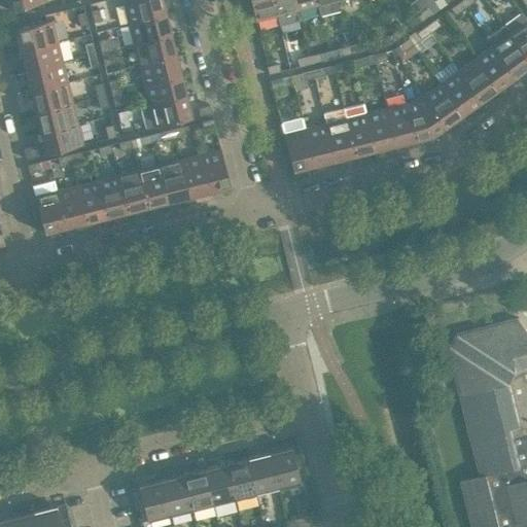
[(46,0),(6,0),(9,10),(47,1),(46,0)]
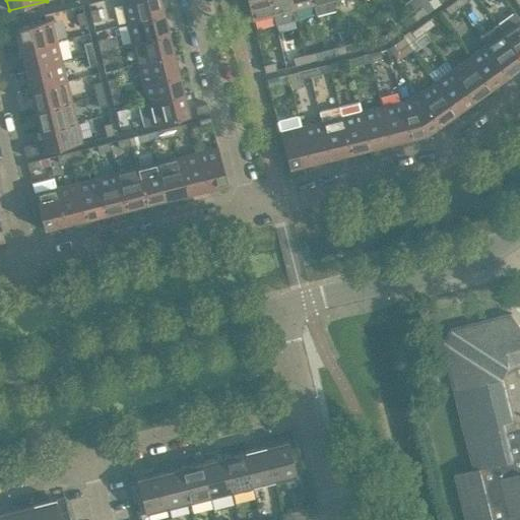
[(129,0),(121,2),(126,23),(164,14),(159,0),(129,0)]
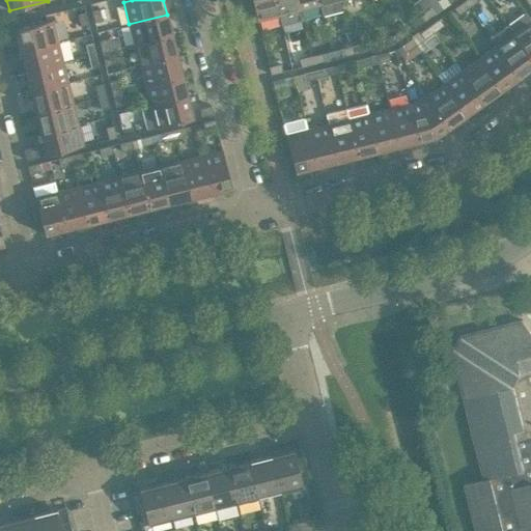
[(274,0),(251,0),(256,21),(278,16),(274,0)]
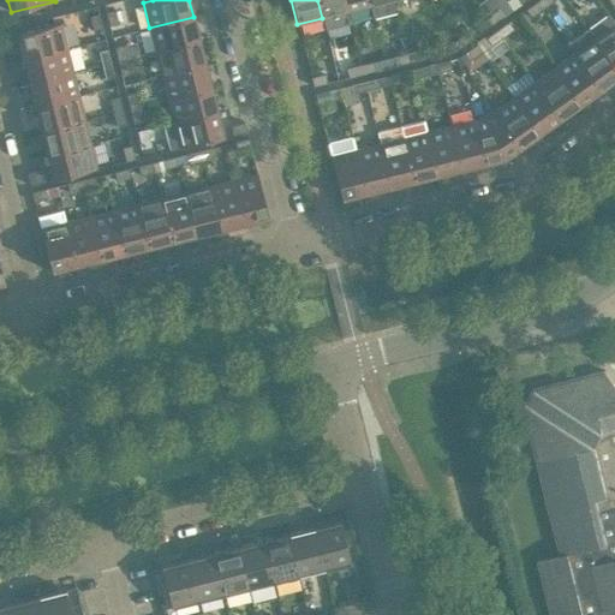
[(342,0),(317,0),(322,18),(326,28),(348,23),(346,12),(342,0)]
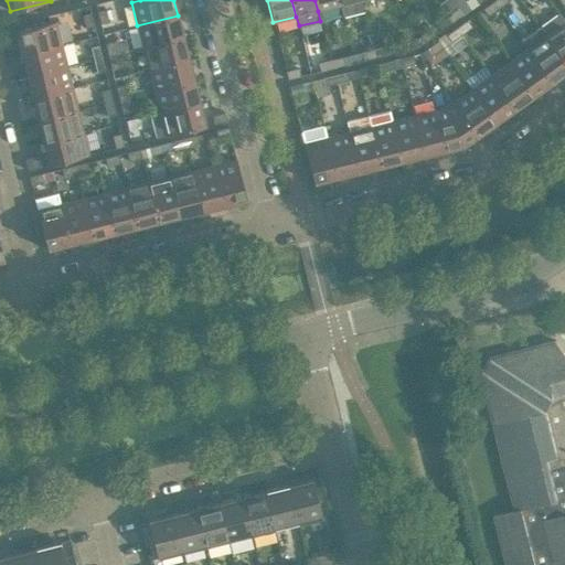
[(338,0),(315,0),(318,11),(340,6),(338,0)]
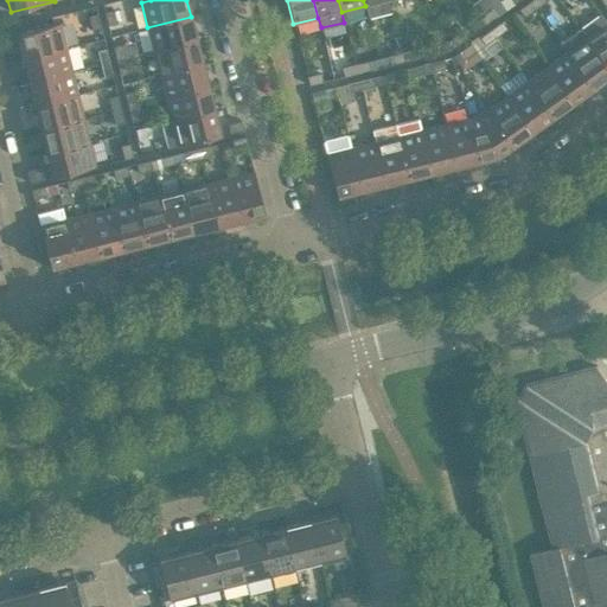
[(363,0),(365,6),(368,17),(391,11),(388,0),(363,0)]
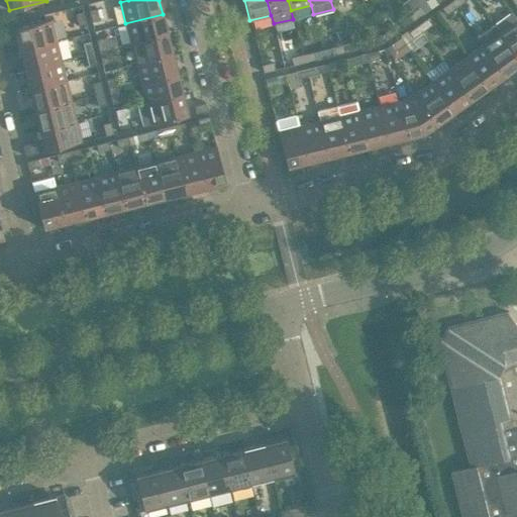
[(451,1),(441,8),(446,14),(456,7),(451,1)]
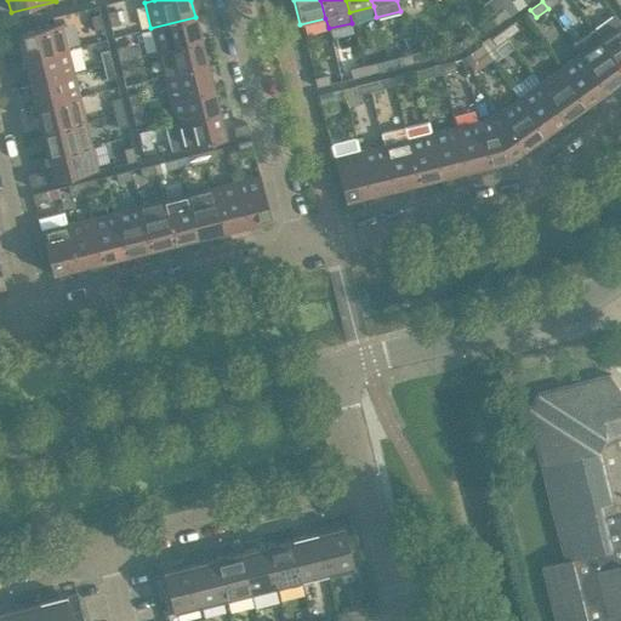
[(501,9),(490,17),(496,24),(507,17),(501,9)]
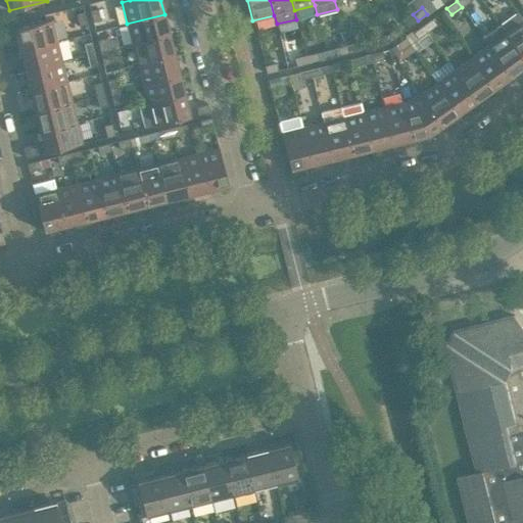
[(97,8),(90,10),(93,22),(100,20),(97,8)]
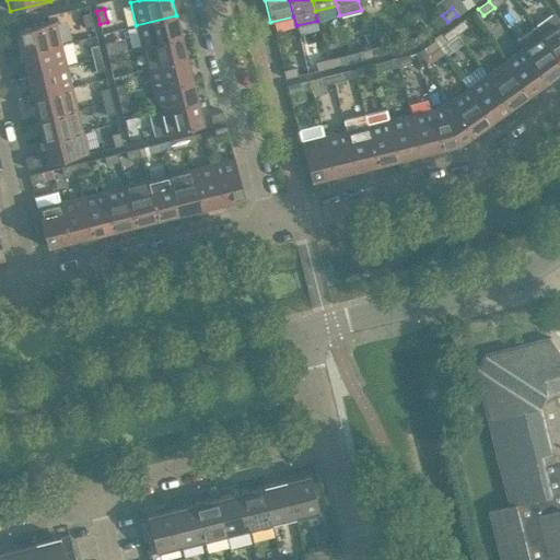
[(90,12),(81,14),(84,27),(93,25),(90,12)]
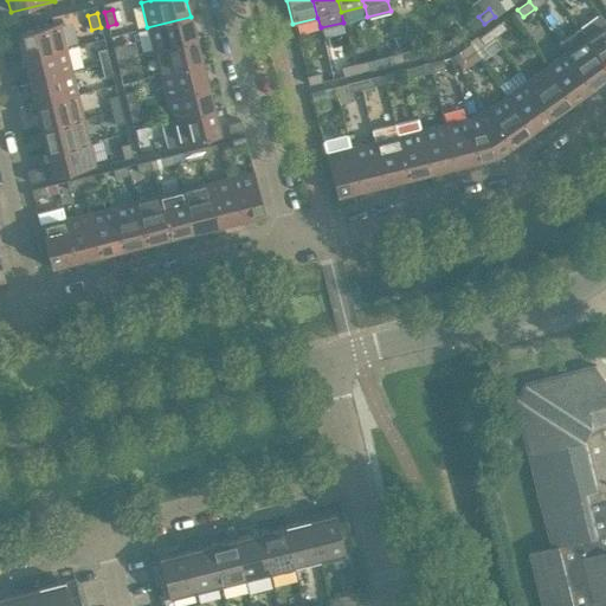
[(599,14),(579,30),(605,68),(605,24),(599,14)]
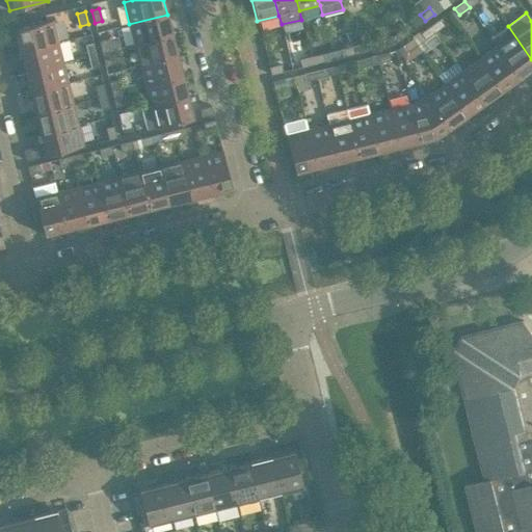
[(167,15),(129,24),(134,45),(173,35),(167,15)]
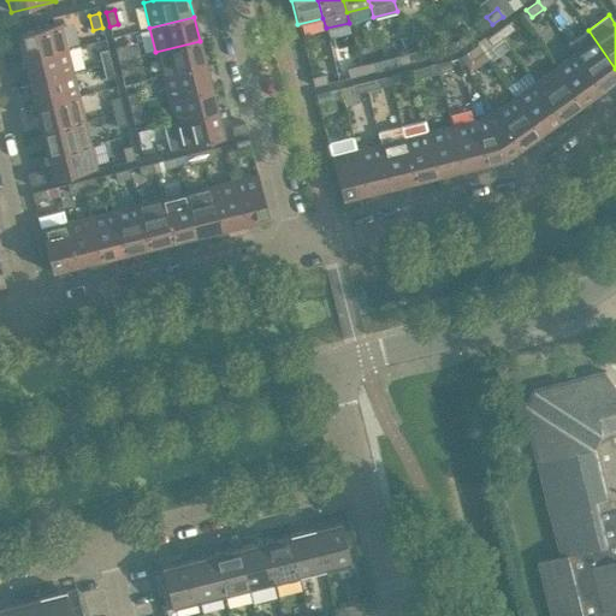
[(486,17),(475,25),(480,33),(492,24),(486,17)]
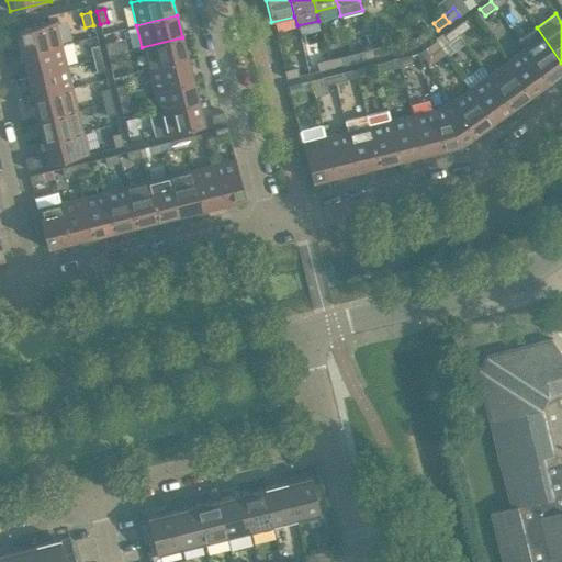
[(464,20),(453,27),(459,34),(470,26),(464,20)]
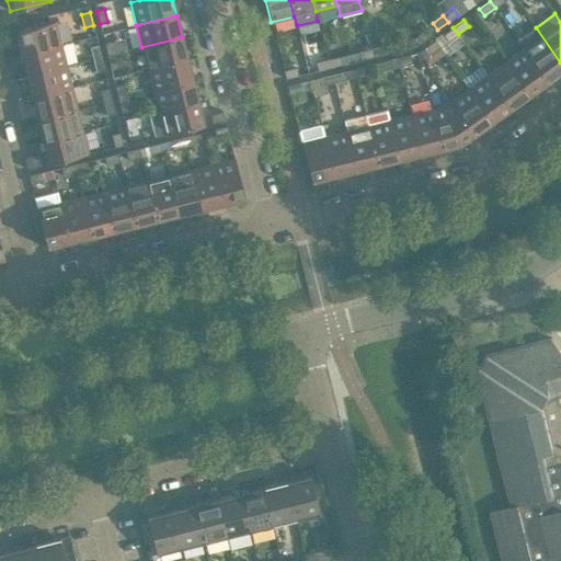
[(15,31),(21,54),(60,44),(55,21),(15,31)]
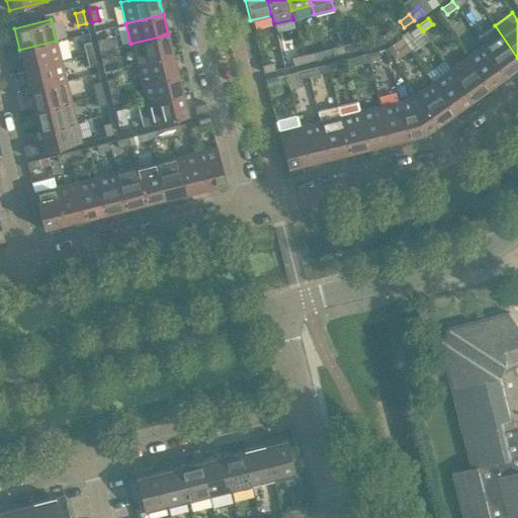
[(418,25),(409,31),(413,38),(423,31),(418,25)]
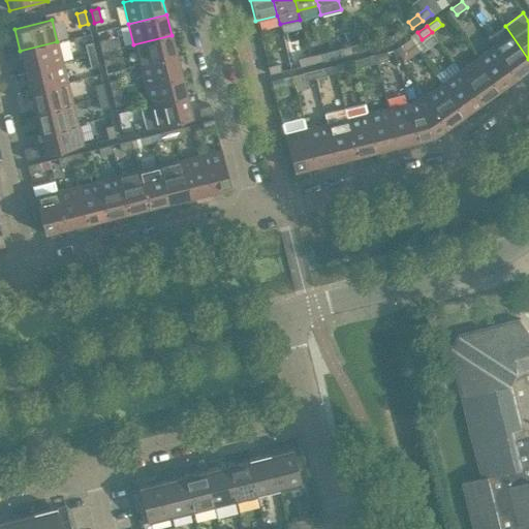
[(528,59),(505,26),(488,37),(494,45),(516,78),(528,67),(528,59)]
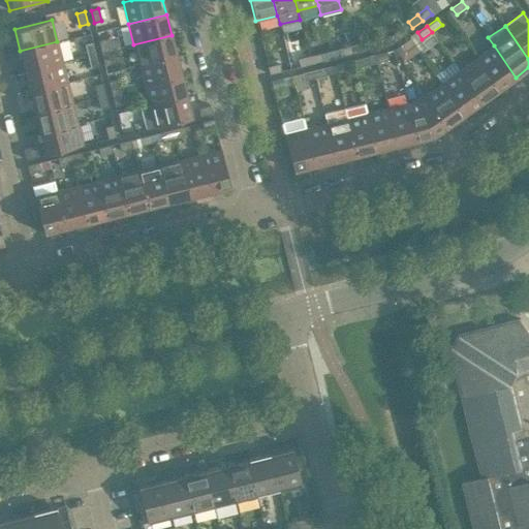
[(172,35),(133,44),(138,65),(177,56),(172,35)]
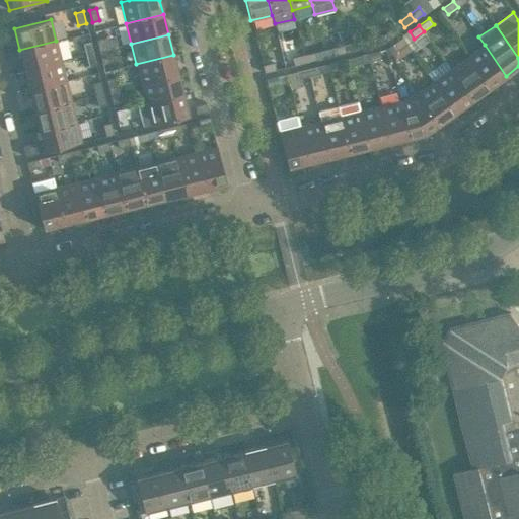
[(411,49),(406,44),(402,36),(387,48),(394,61),(411,49)]
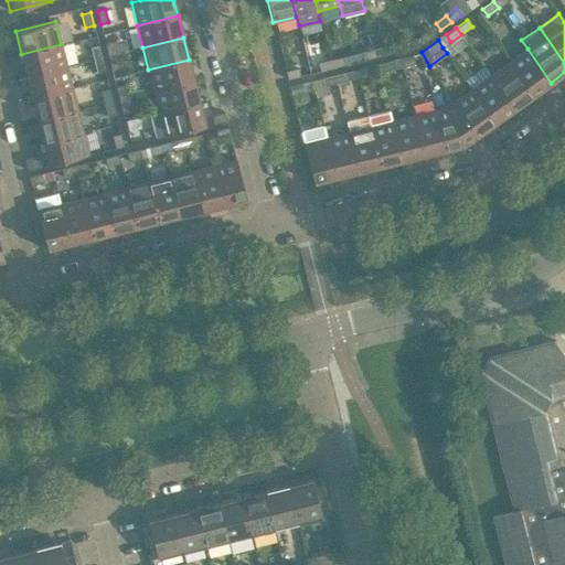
[(114,41),(105,43),(108,55),(116,53),(114,41)]
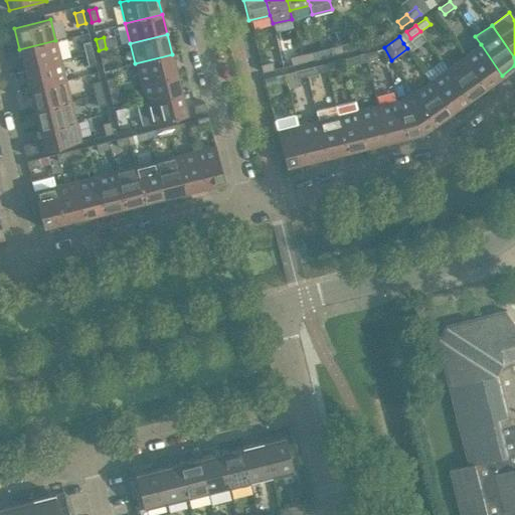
[(55,40),(19,49),(24,69),(60,60),(55,40)]
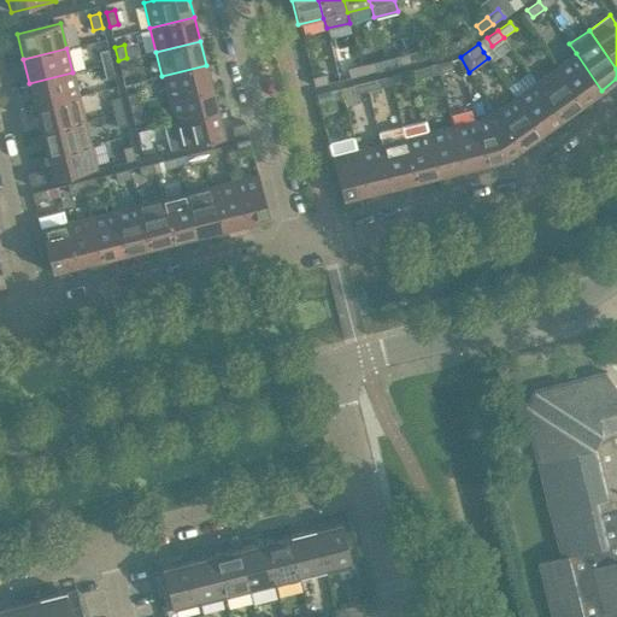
[(98,52),(101,65),(111,63),(107,50),(98,52)]
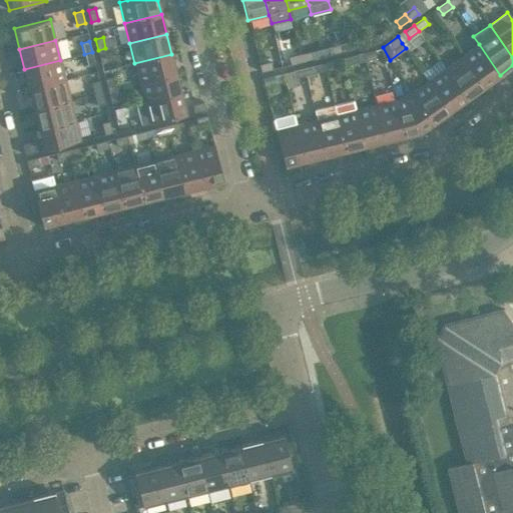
[(351,41),(340,44),(342,52),(353,49),(351,41)]
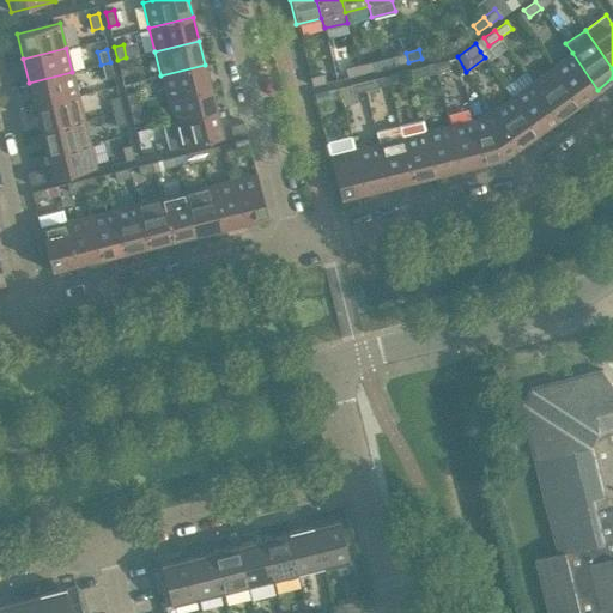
[(392,56),(394,66),(408,62),(406,53),(392,56)]
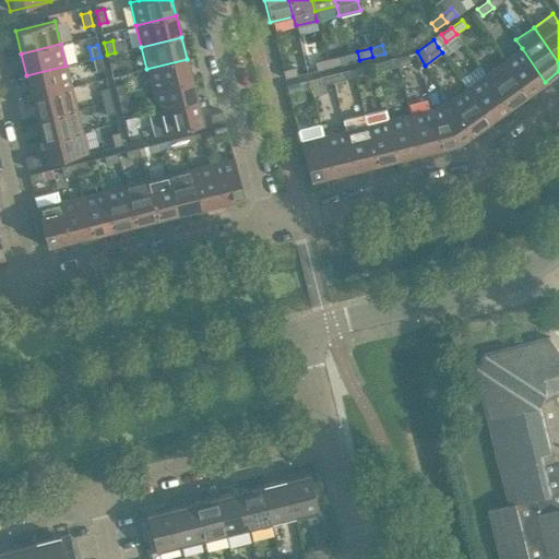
[(522,48),(503,61),(527,95),(536,88),(545,82),(522,48)]
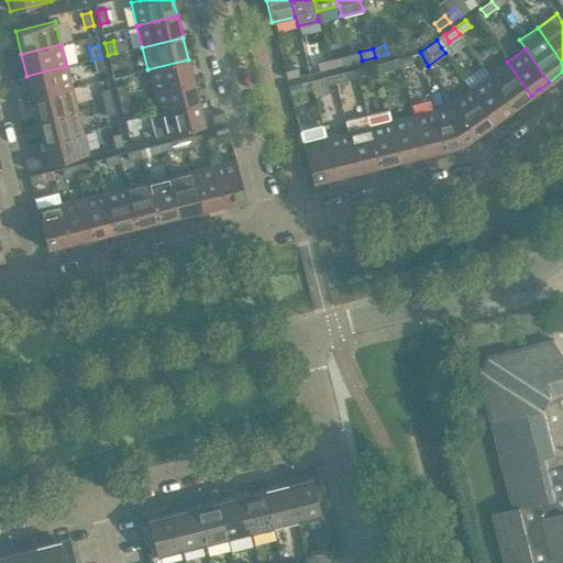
[(116,53),(108,55),(111,68),(119,66),(116,53)]
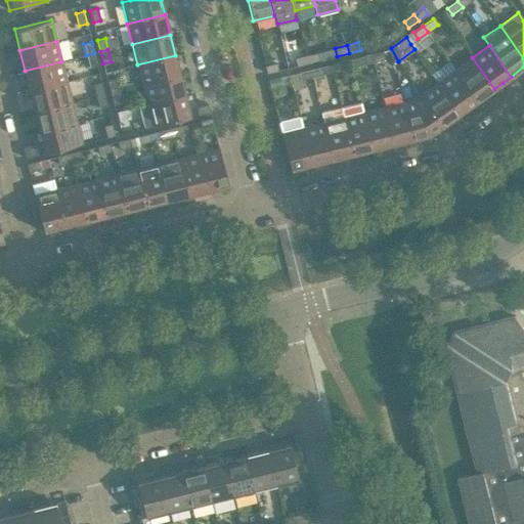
[(383,51),(370,54),(373,61),(385,59),(383,51)]
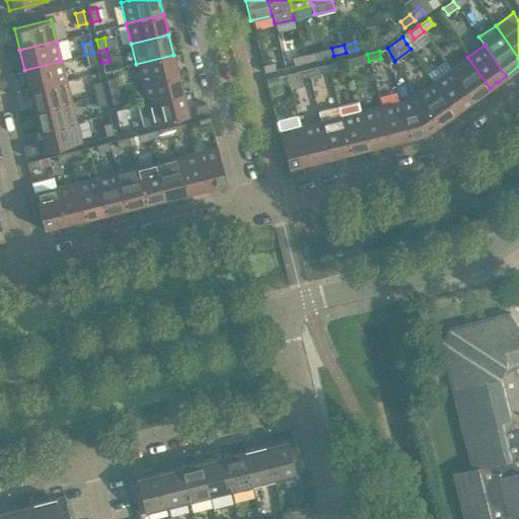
[(315,52),(303,55),(305,63),(317,60),(315,52)]
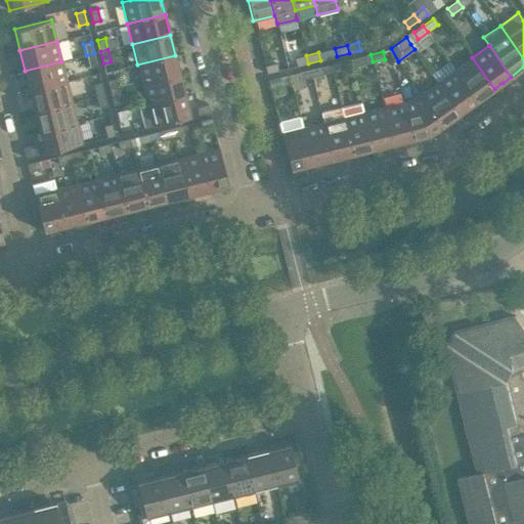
[(94,53),(86,55),(89,67),(97,66),(94,53)]
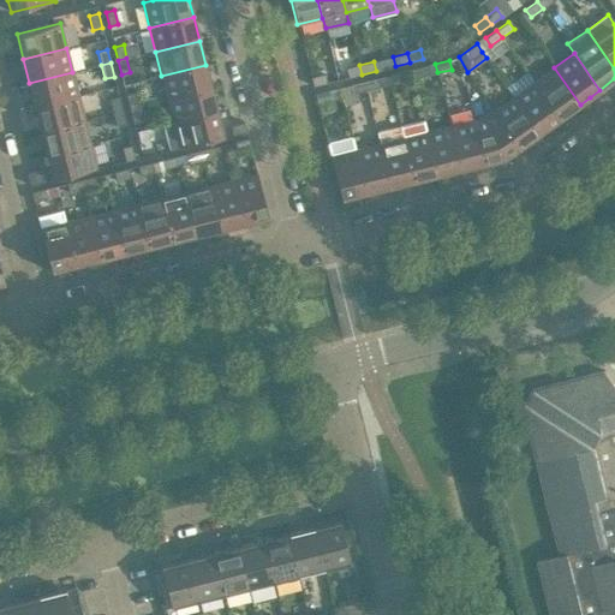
[(206,65),(161,76),(167,99),(212,88),(206,65)]
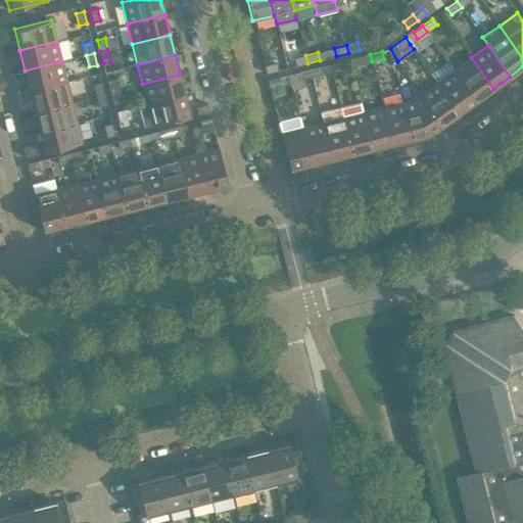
[(294,58),(296,65),(307,63),(305,55),(294,58)]
